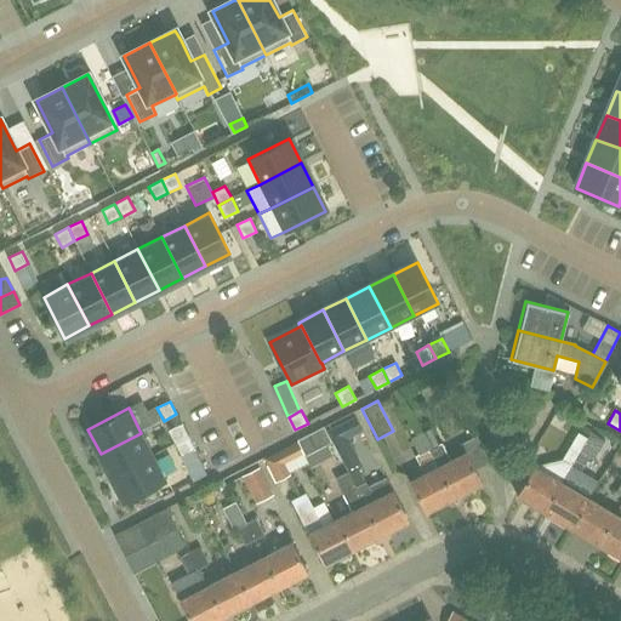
[(353,417),(328,432),(335,445),(360,432),(353,417)]
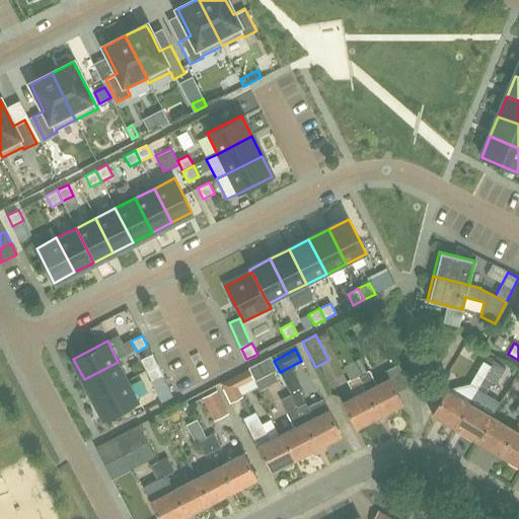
[(157,365),(152,355),(141,360),(146,371),(157,365)]
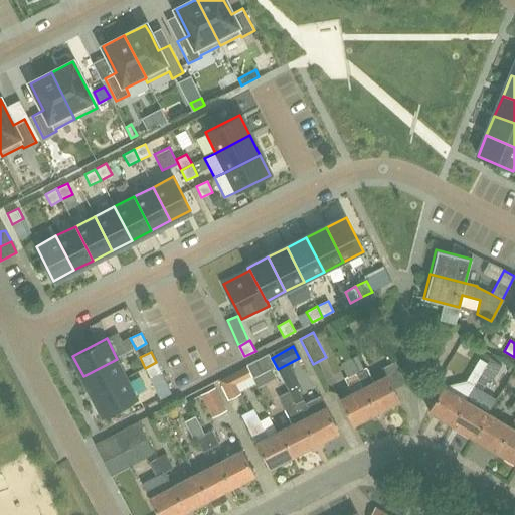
[(373,380),(366,367),(364,368),(357,355),(348,360),(375,411),(398,399),(393,388),(404,382),(393,361),(380,367),(384,375),(373,380)]
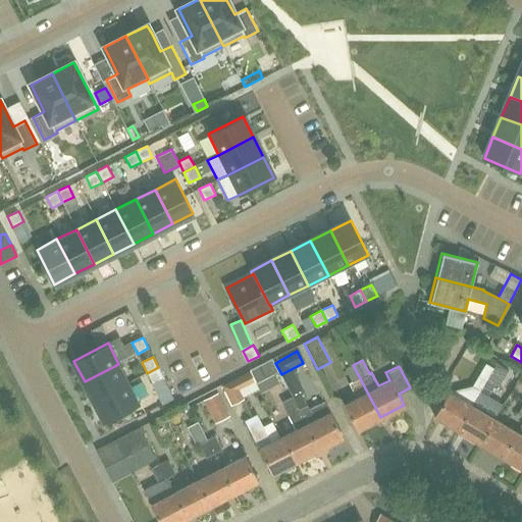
[(479,392),(497,363),(487,377),(480,373),(472,386),(479,392)]
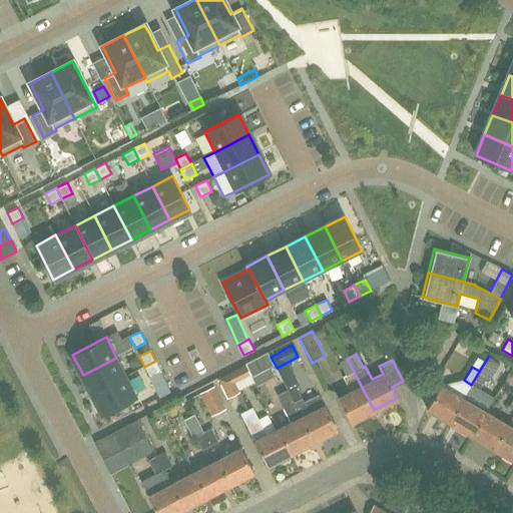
[(500,364),(488,357),(471,385),(480,390),(487,378),(490,379),(500,364)]
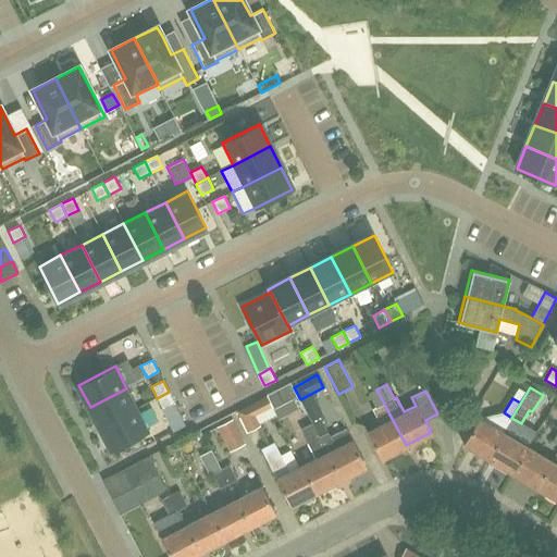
[(90,407),(101,428),(137,408),(126,388),(90,407)]
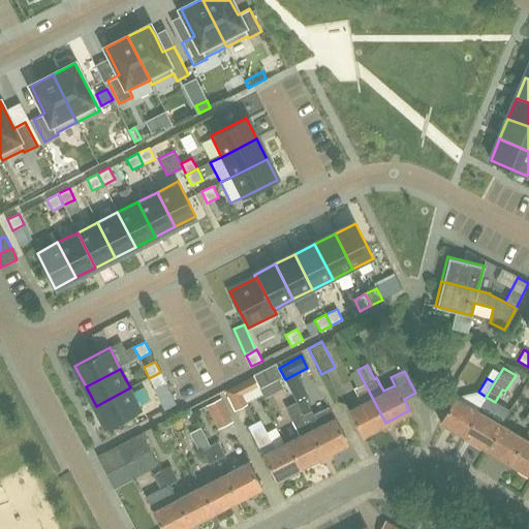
[(265,370),(253,375),(252,376),(258,386),(260,389),(271,382),(265,370)]
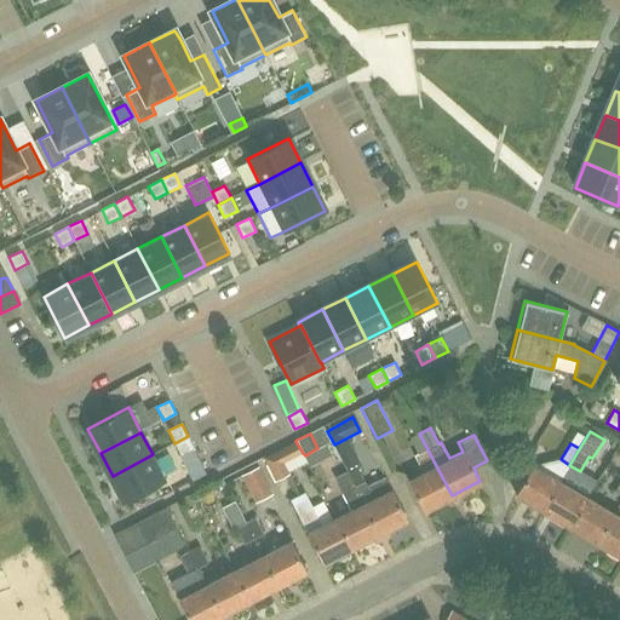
[(414,454),(423,471),(408,480),(424,510),(452,495),(419,434),(409,437),(418,453),(414,454)]
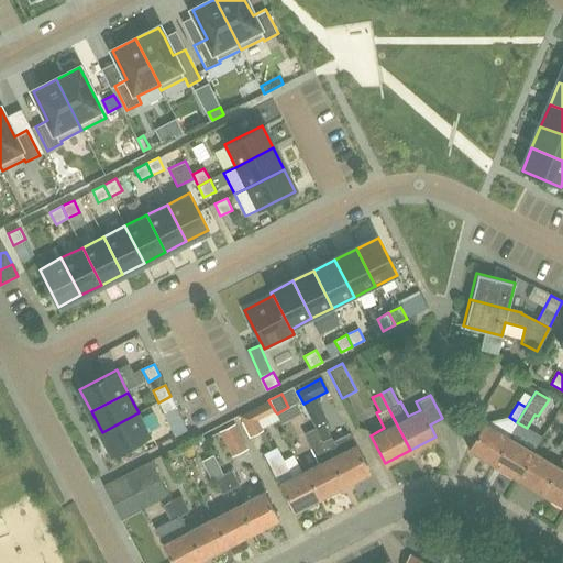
[(165,414),(176,408),(170,396),(158,403),(165,414)]
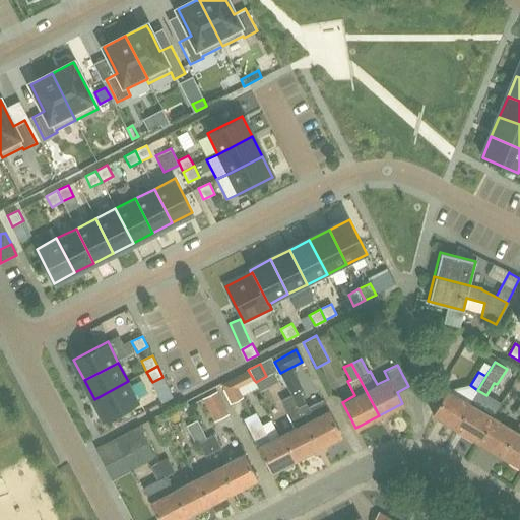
[(254,380),(248,370),(221,383),(231,403),(243,397),(239,388),(254,380)]
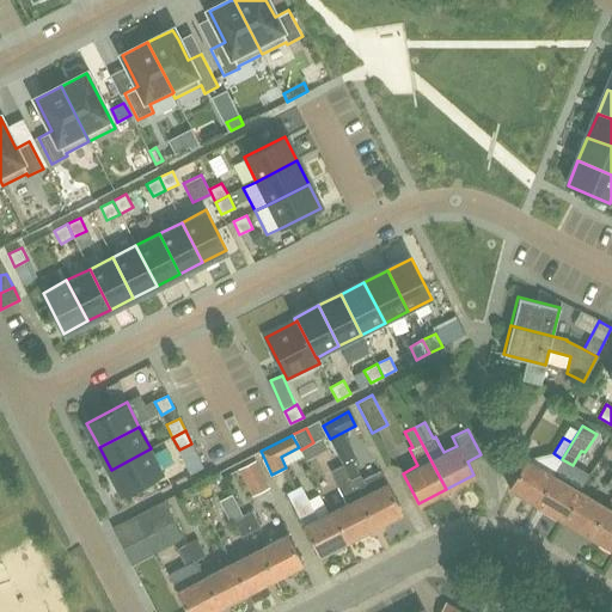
[(151,448),(111,470),(123,494),(164,472),(151,448)]
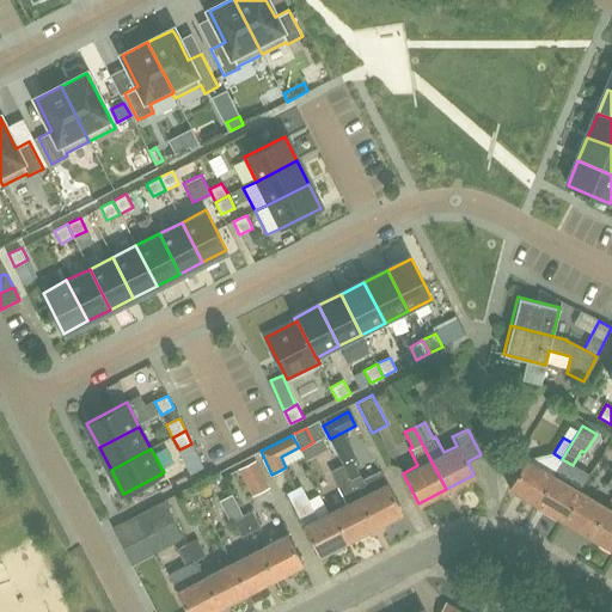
[(536,503),(552,475),(525,459),(508,487),(536,503)]
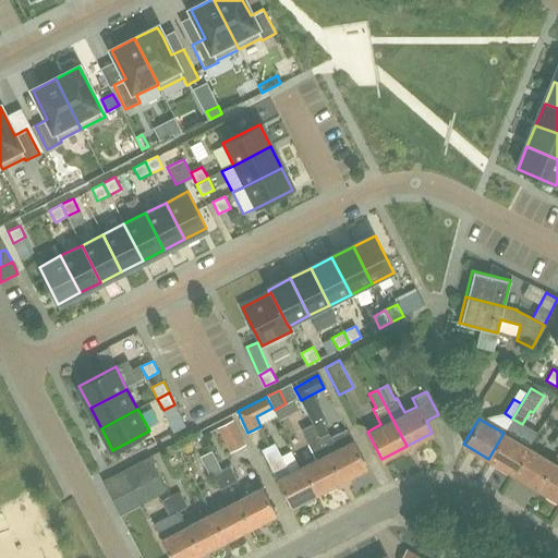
[(218,427),(230,452),(245,444),(233,420),(218,427)]
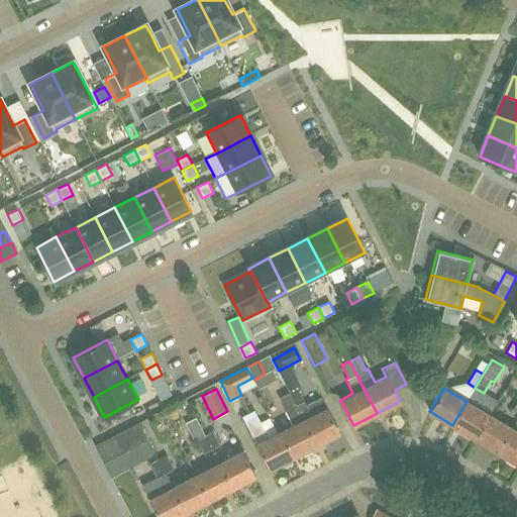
[(302,419),(316,444),(339,432),(321,397),(304,406),(296,389),(289,393),(295,405),(302,419)]
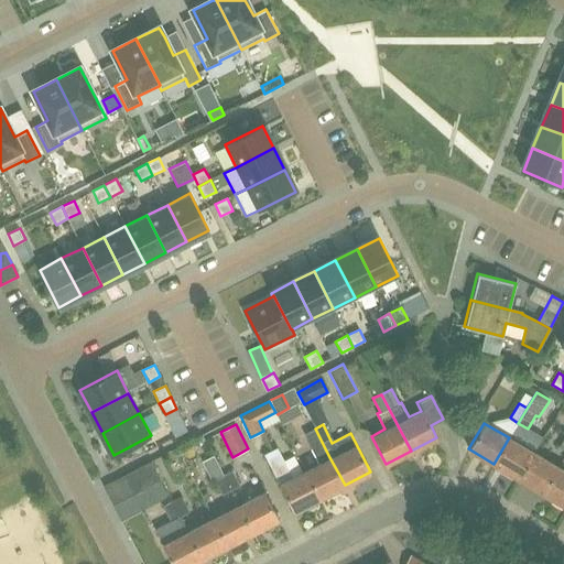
[(320,498),(345,485),(329,457),(322,442),(315,429),(305,434),(312,446),(310,447),(318,464),(305,470),(320,498)]
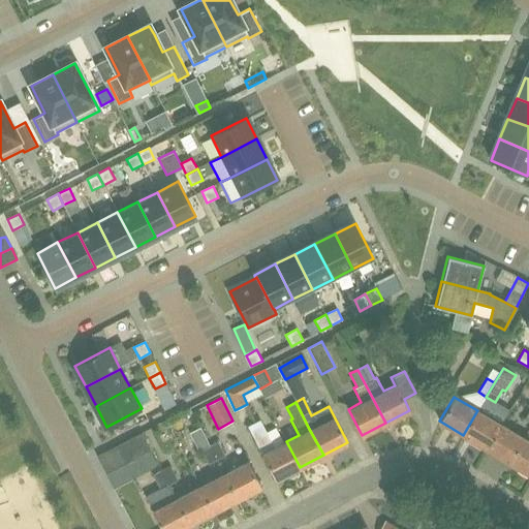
[(477,410),(463,435),(486,448),(500,424),(477,410)]
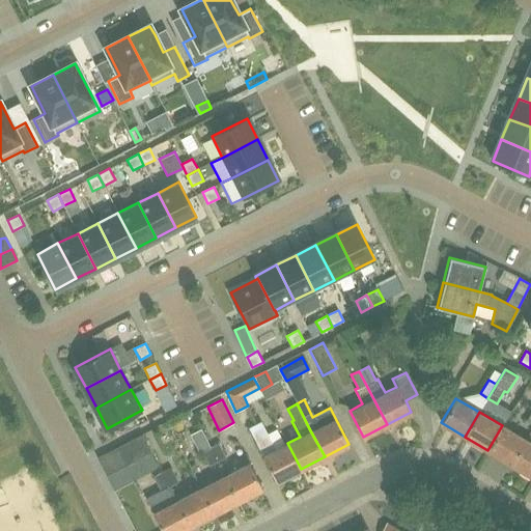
[(261,421),(249,427),(263,455),(277,481),(301,469),(287,443),(276,449),(261,421)]
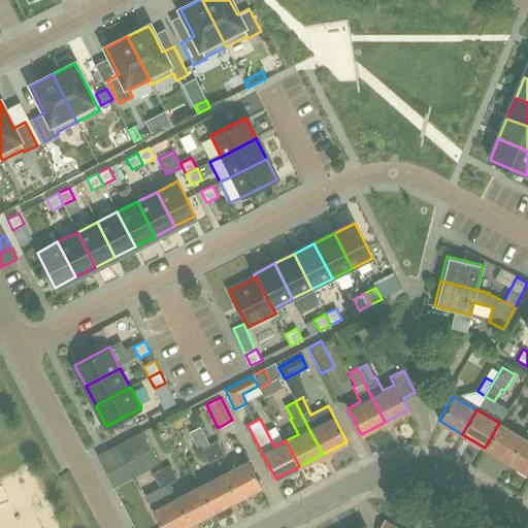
[(522,437),(499,423),(485,448),(507,461),(522,437)]
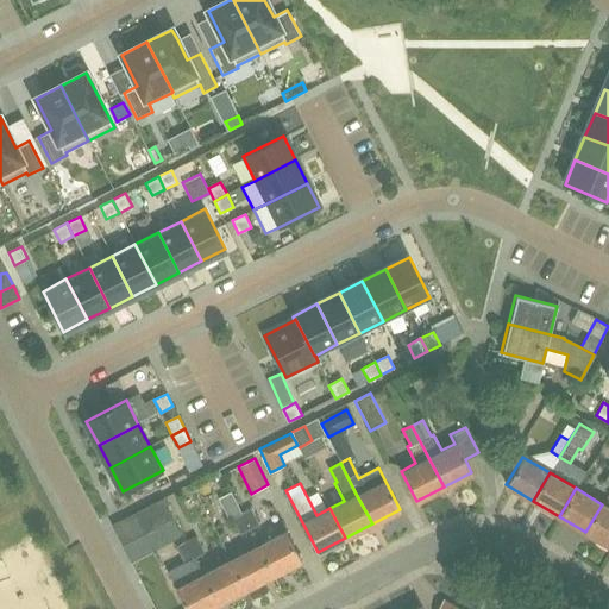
[(139,518),(148,533),(175,519),(167,503),(139,518)]
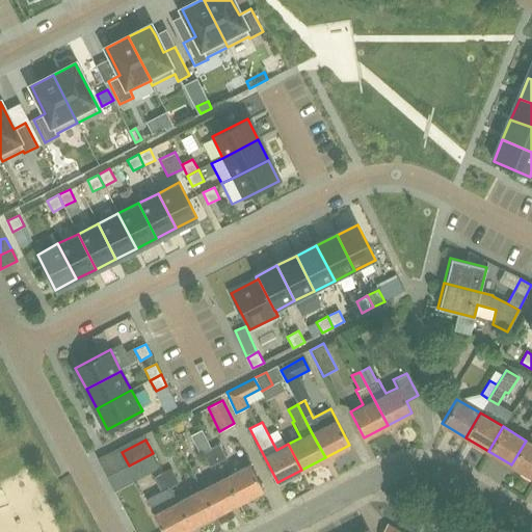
[(207,440),(198,444),(210,466),(218,461),(211,448),(207,440)]
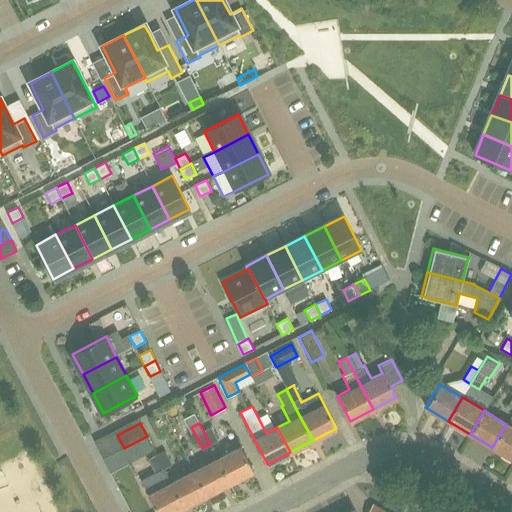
[(511,426),(506,424),(492,447),(511,458),(511,426)]
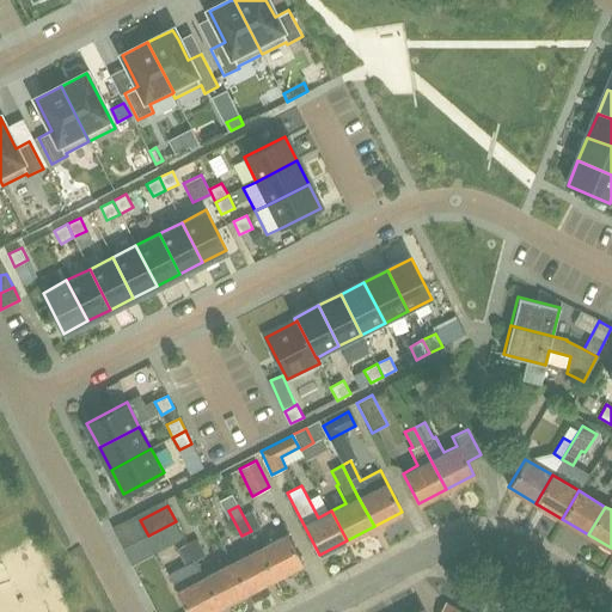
[(251,531),(261,526),(252,510),(243,515),(251,531)]
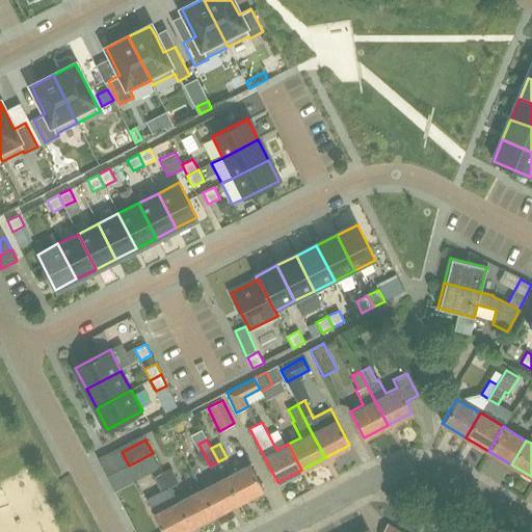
[(157,460),(156,461),(149,466),(162,491),(170,486),(163,473),(157,460)]
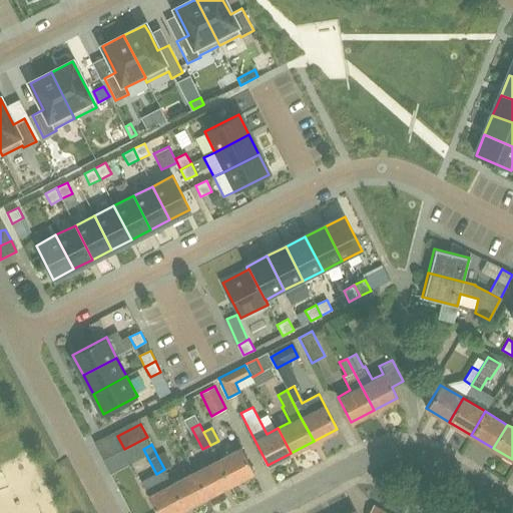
[(239,448),(216,460),(229,484),(252,472),(239,448)]
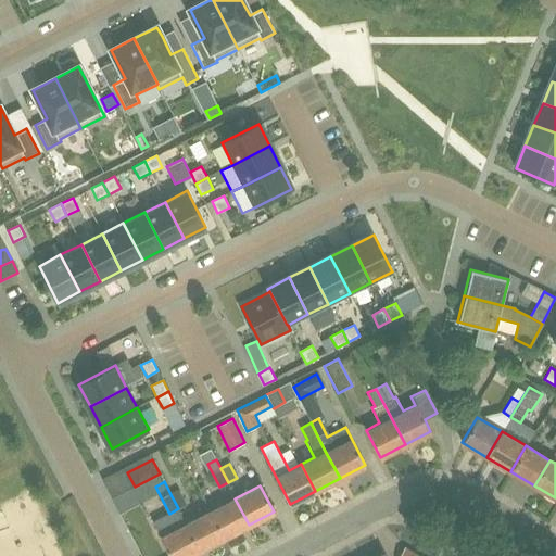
[(178,508),(187,504),(179,490),(171,494),(178,508)]
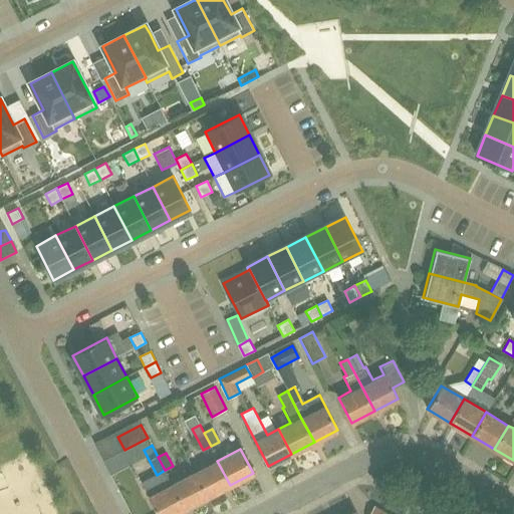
[(217,461),(195,473),(207,497),(230,485),(217,461)]
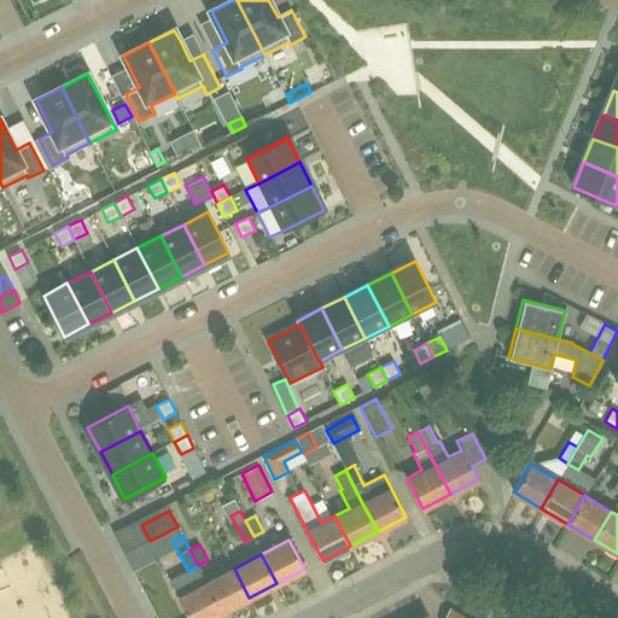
[(234,569),(205,583),(221,612),(249,598),(234,569)]
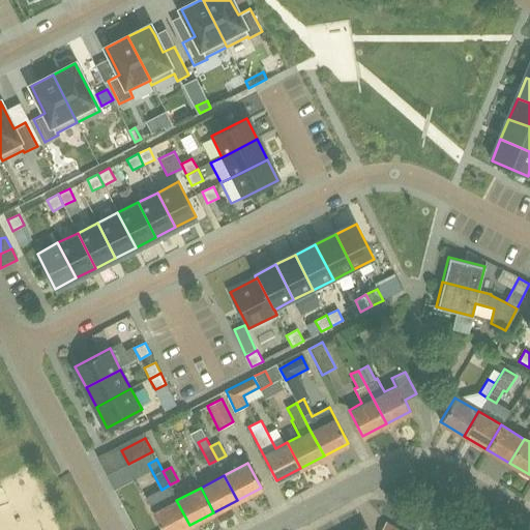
[(179,529),(189,525),(176,500),(153,512),(162,529),(179,529)]
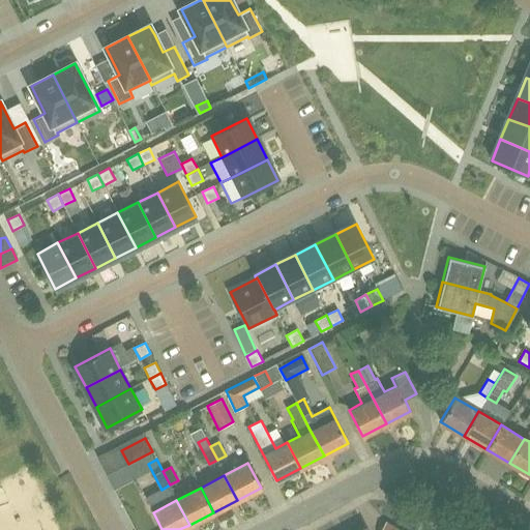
[(402,529),(386,521),(381,529),(402,529)]
